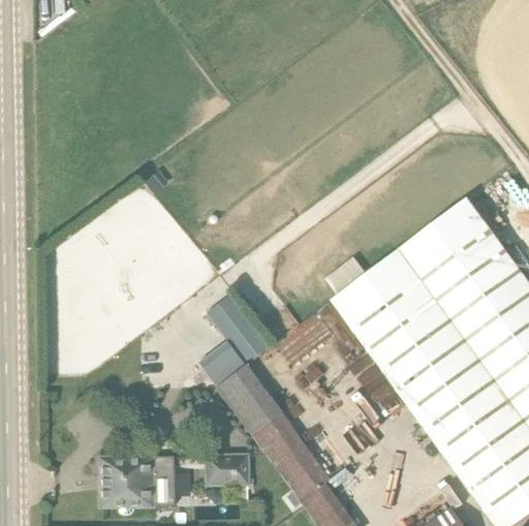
[(528,282),(467,198),(332,297),(329,299),(494,525),(511,525),(528,514),(528,282)]
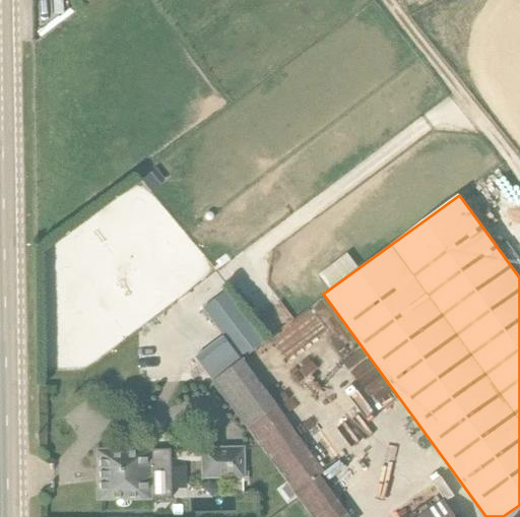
[(264,337),(225,287),(201,306),(224,337),(196,359),(210,379),(241,357),(264,337)]
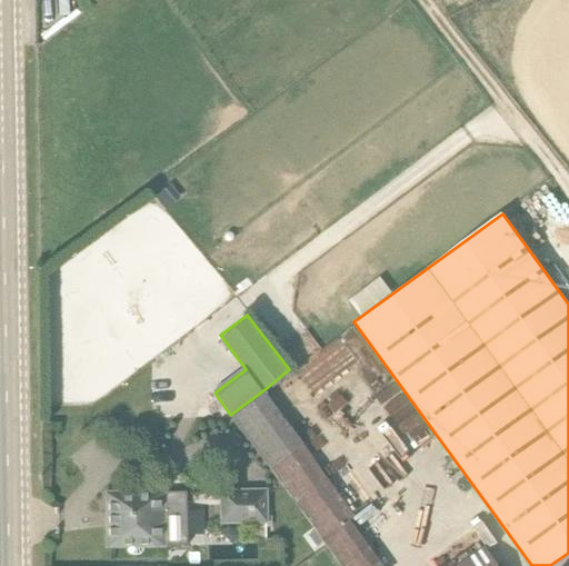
[(342,565),(383,565),(350,518),(355,515),(263,390),(230,415),(342,565)]
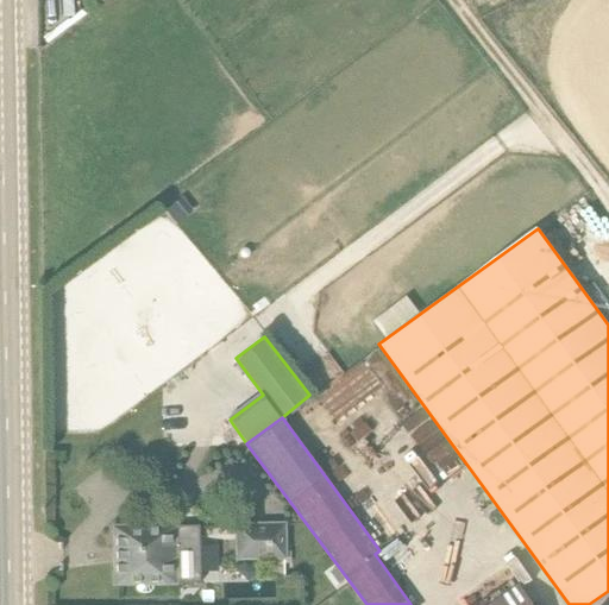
[(233,522),(233,559),(286,558),(286,520),(233,522)]
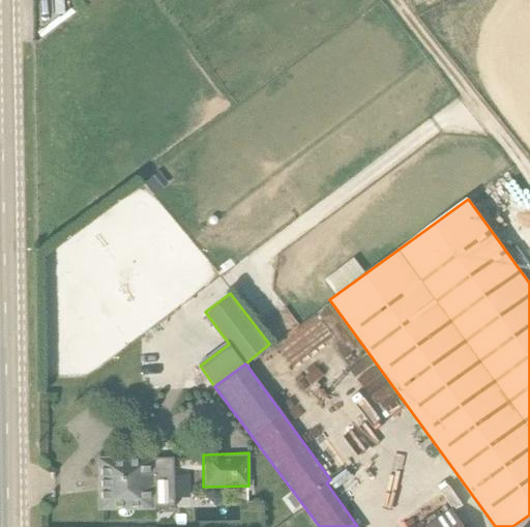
[(98,458),(98,507),(115,507),(121,514),(125,515),(129,514),(134,508),(153,508),(153,506),(154,506),(159,510),(165,510),(167,506),(173,505),(172,457),(98,458)]
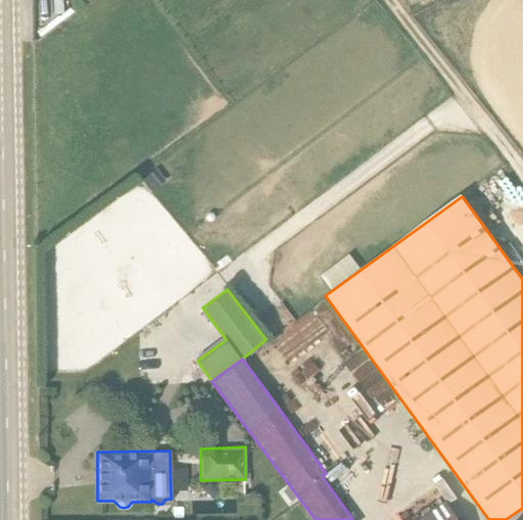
[(458,519),(442,495),(441,495),(407,519),(458,519)]
